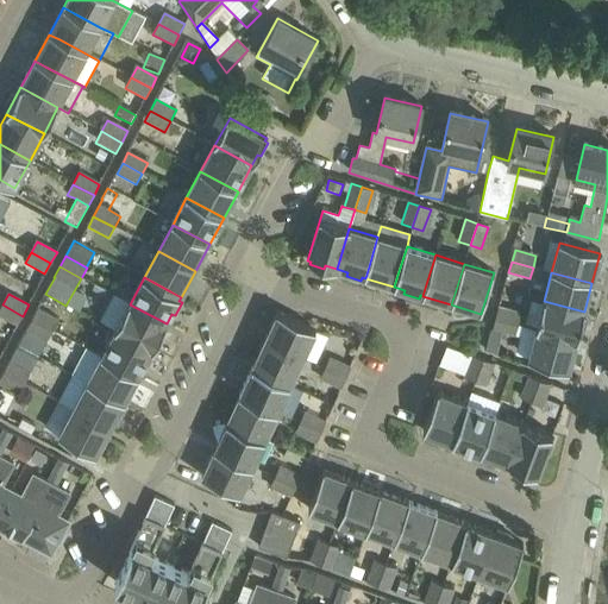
[(577,340),(584,312),(544,301),(536,329),(577,340)]
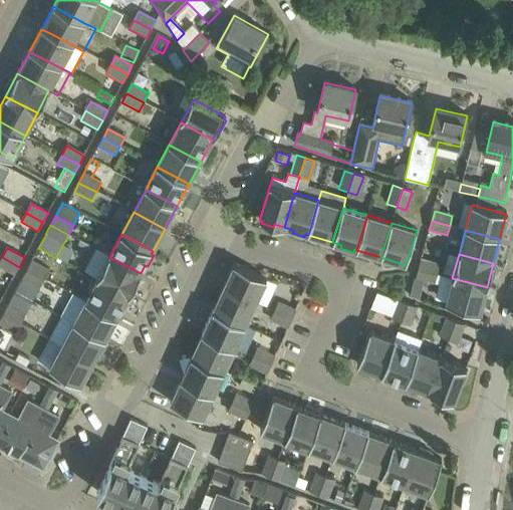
[(19,267),(2,257),(0,260),(0,269),(13,276),(19,267)]
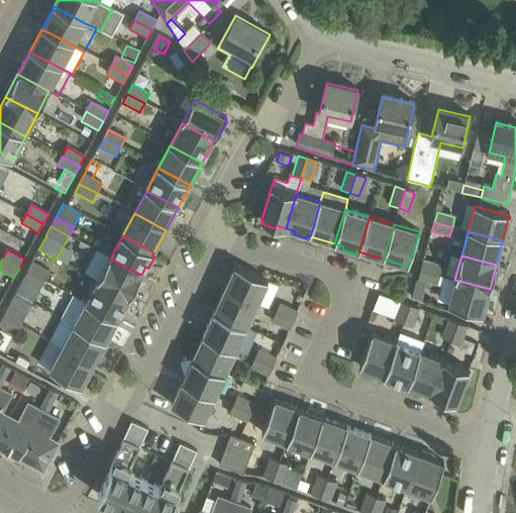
[(98,281),(129,298),(141,275),(110,259),(98,281)]
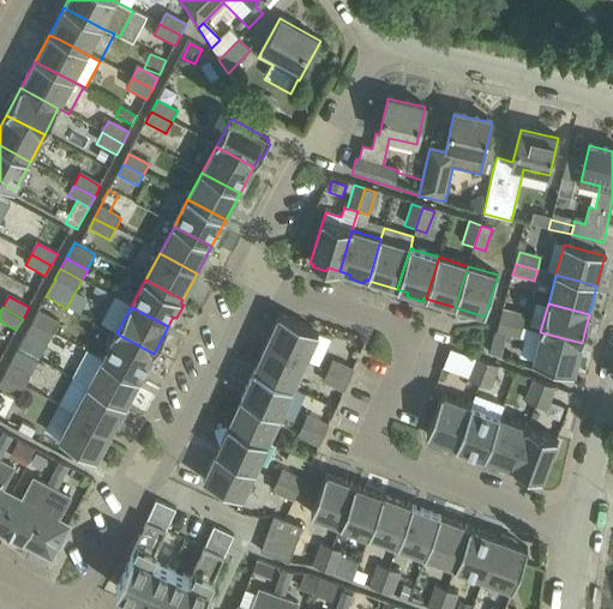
[(31,321),(53,333),(59,323),(37,311),(31,321)]
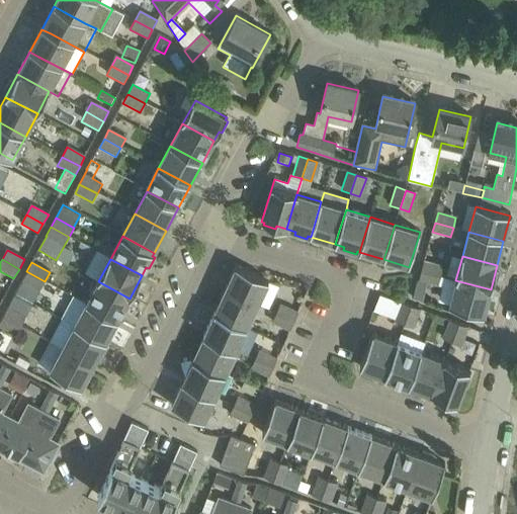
[(424,262),(421,271),(439,276),(442,267),(424,262)]
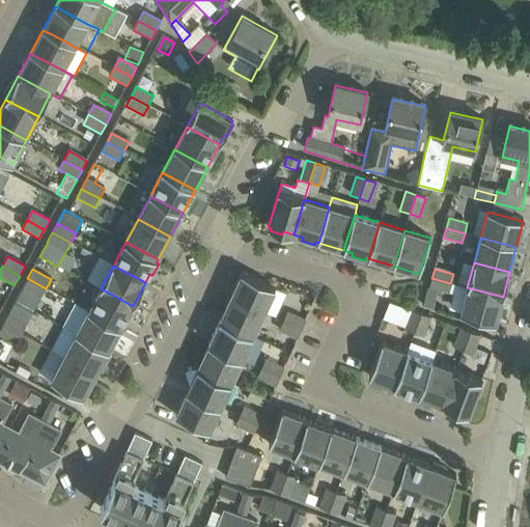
[(230,298),(263,313),(275,288),(242,273),(230,298)]
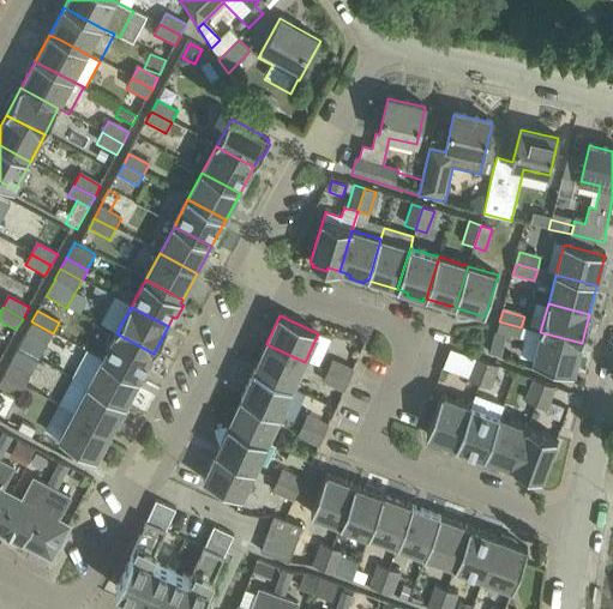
[(47,344),(53,333),(31,321),(25,332),(26,332),(47,344)]
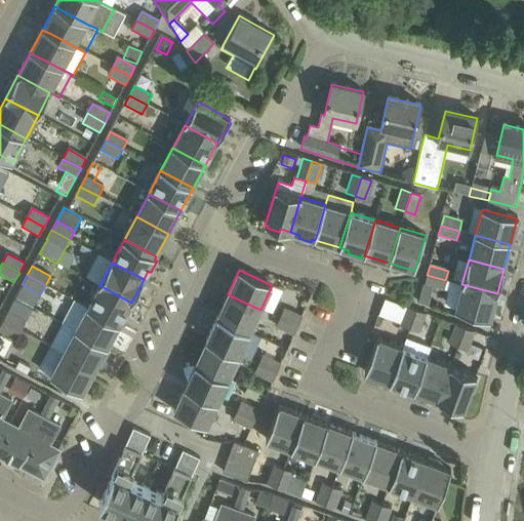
[(445,280),(427,275),(425,284),(443,289),(445,280)]
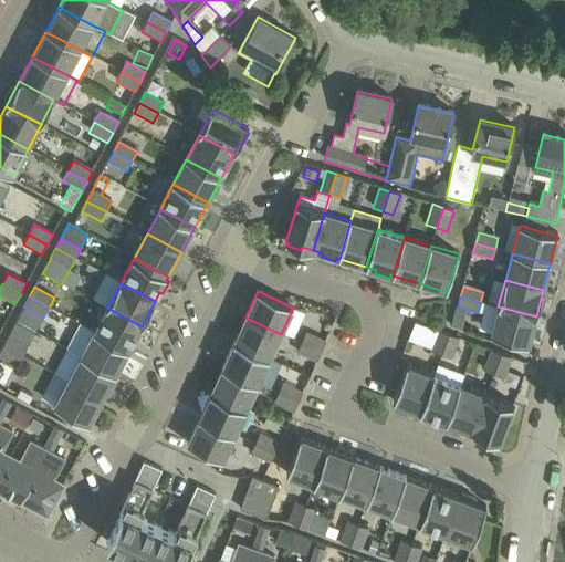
[(35,332),(43,318),(24,306),(17,322),(35,332)]
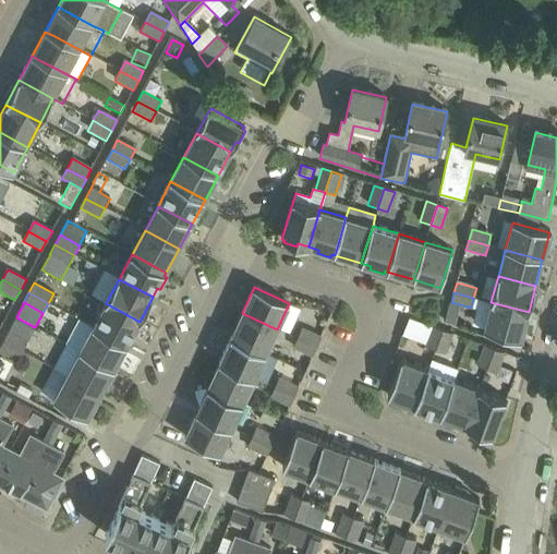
[(446,310),(458,313),(460,305),(448,302),(446,310)]
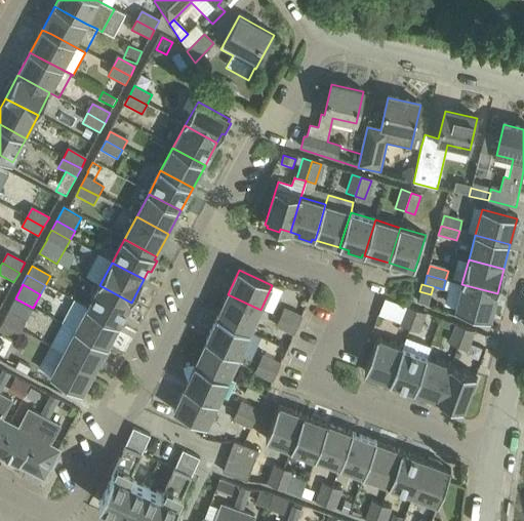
[(461,284),(455,310),(490,320),(497,293),(461,284)]
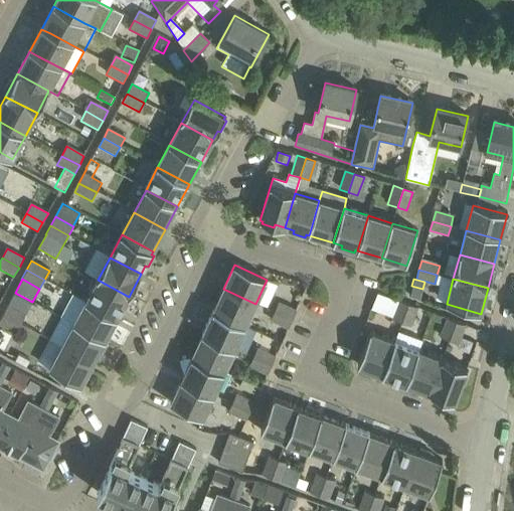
[(86,302),(117,319),(122,311),(124,312),(130,301),(128,299),(129,297),(98,280),(86,302)]
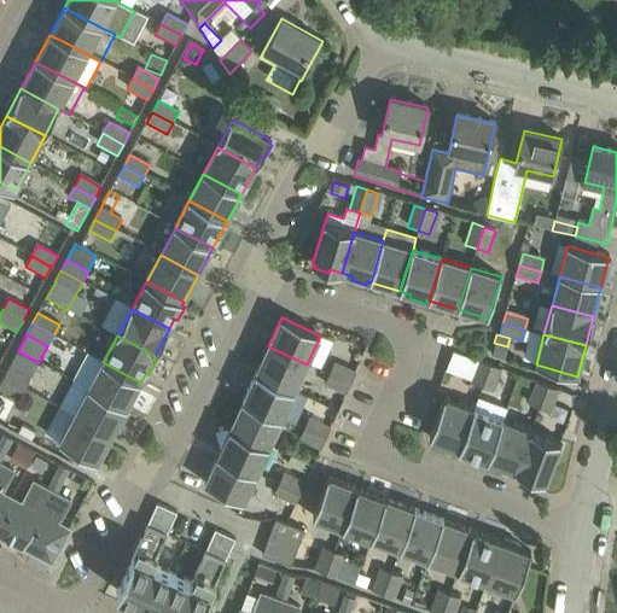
[(295,392),(307,365),(268,346),(255,374),(295,392)]
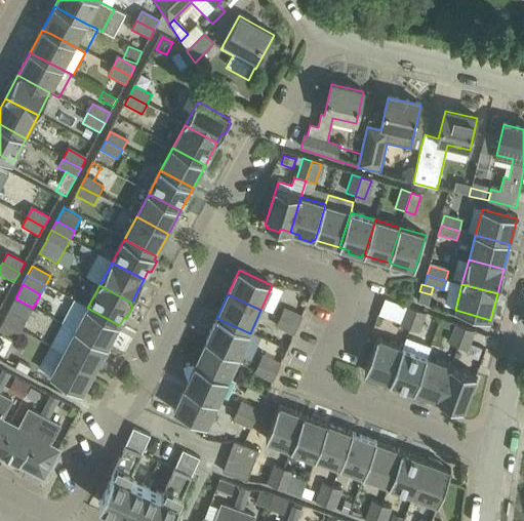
[(15,298),(8,312),(26,322),(33,308),(15,298)]
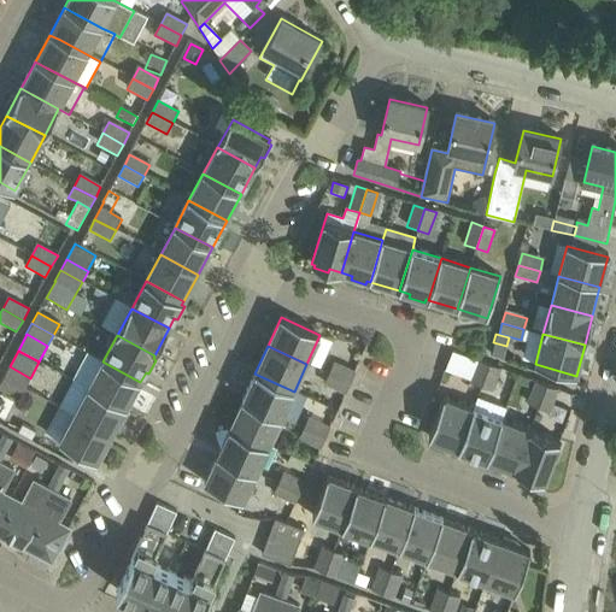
[(140,382),(103,362),(88,388),(125,409),(140,382)]
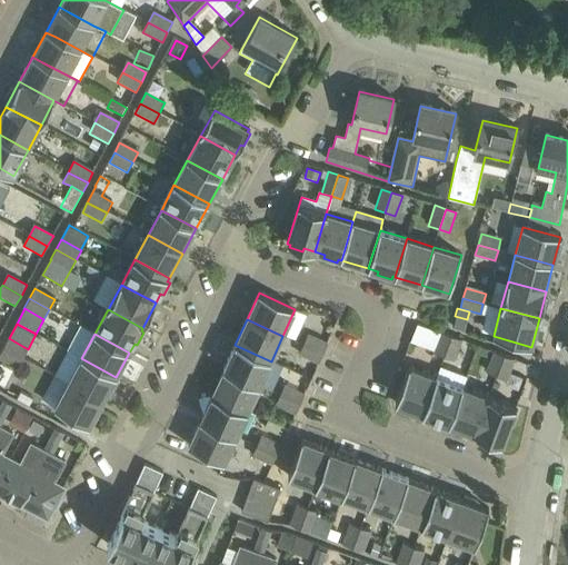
[(451,337),(441,334),(434,354),(444,358),(451,337)]
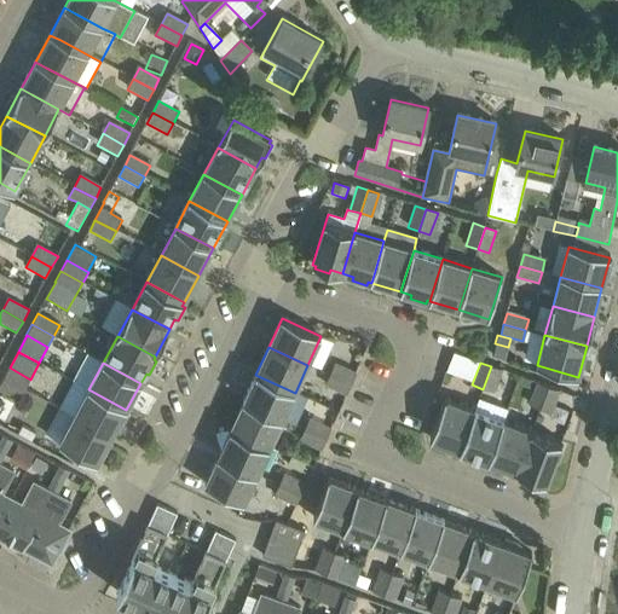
[(334,364),(329,375),(351,384),(356,375),(334,364)]
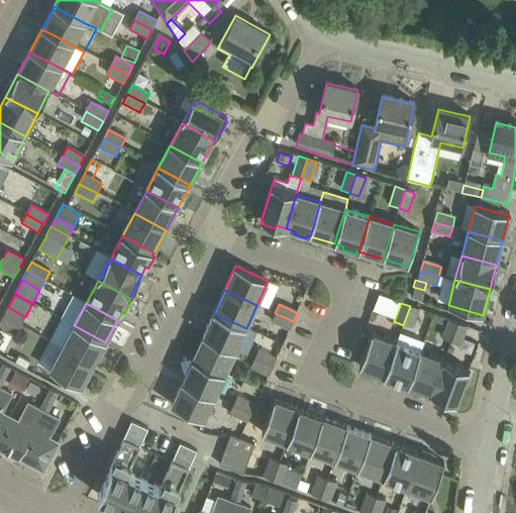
[(419,309),(410,306),(403,325),(411,328),(419,309)]
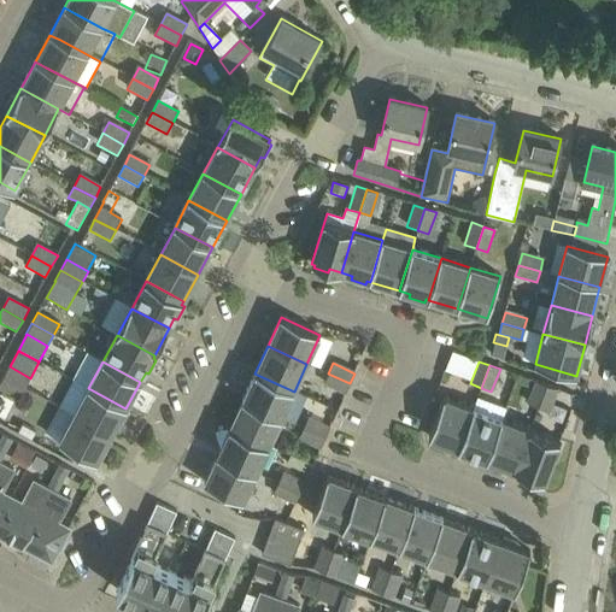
[(10,366),(4,377),(24,389),(30,378),(10,366)]
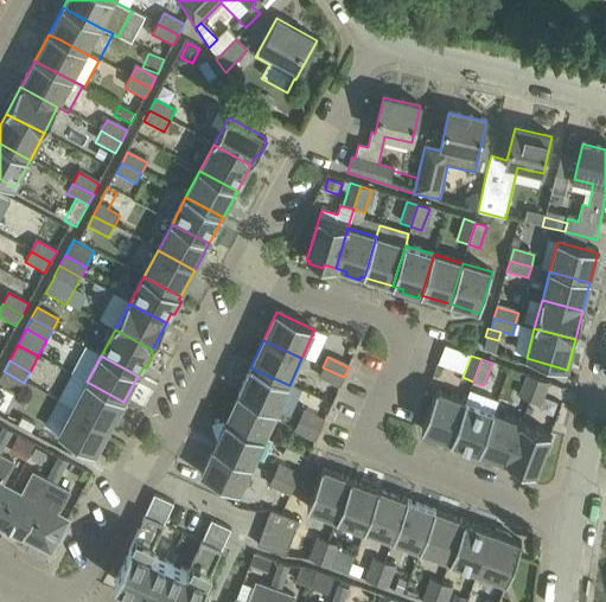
[(238,395),(276,412),(289,385),(250,367),(238,395)]
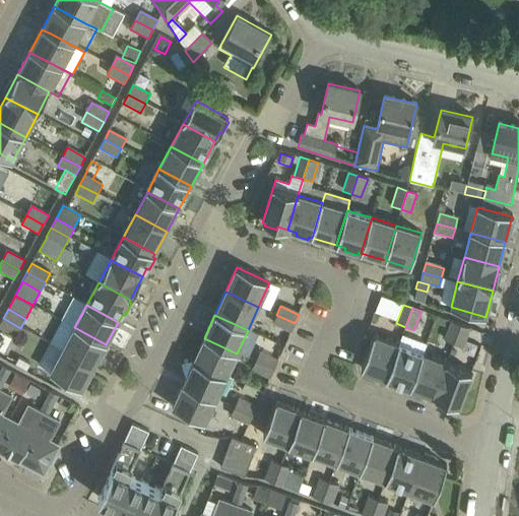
[(272,324),(290,332),(295,323),(276,315),(272,324)]
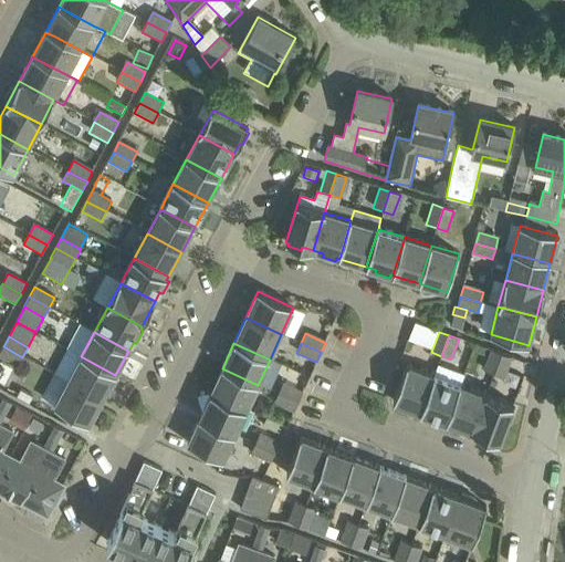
[(22,357),(3,346),(0,352),(0,357),(18,367),(22,357)]
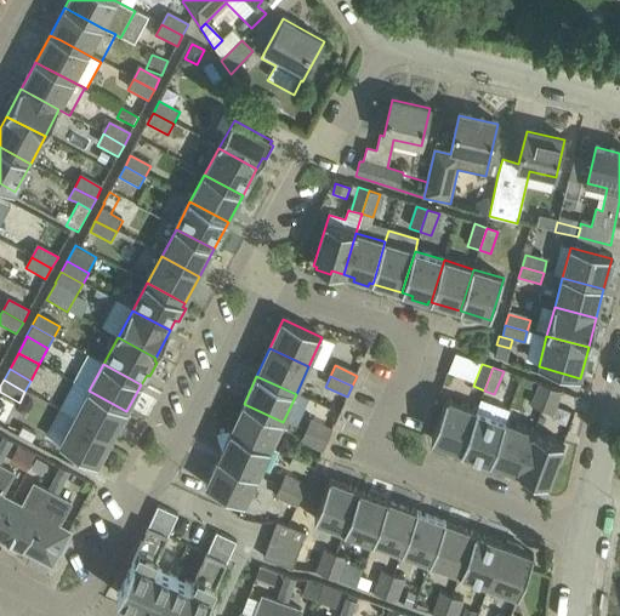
[(530,408),(541,411),(550,389),(539,386),(530,408)]
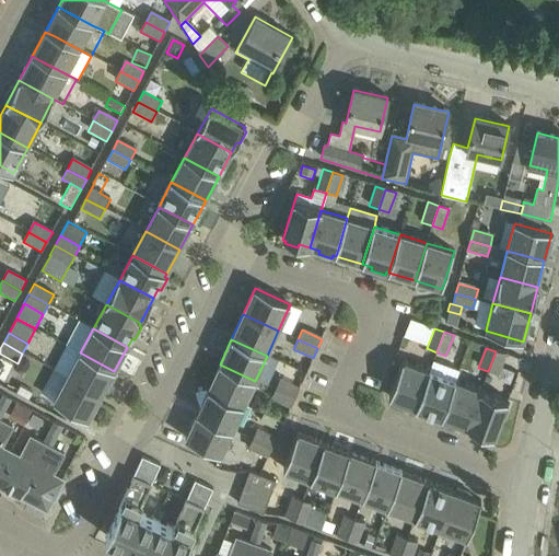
[(496,351),(488,371),(498,375),(505,355),(496,351)]
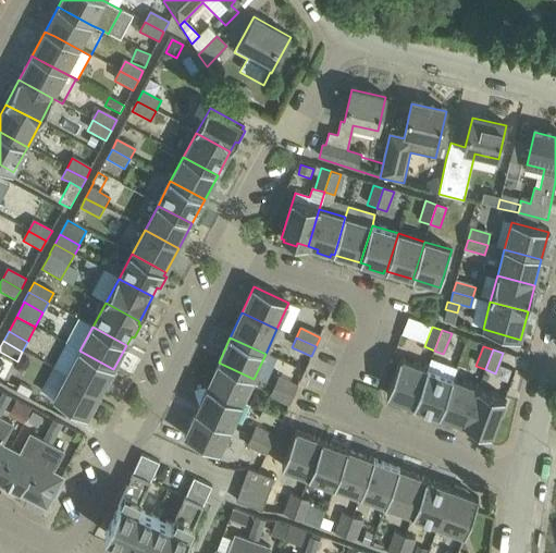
[(66,376),(100,393),(113,369),(79,351),(66,376)]
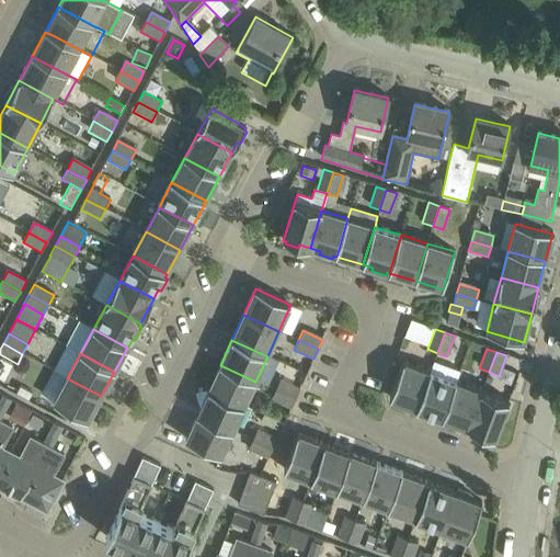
[(403,363),(389,399),(416,409),(430,373),(403,363)]
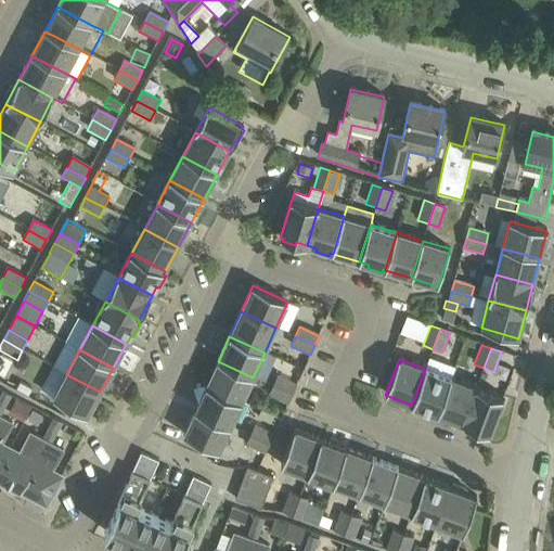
[(206,386),(217,391),(242,401),(253,377),(218,361),(206,386)]
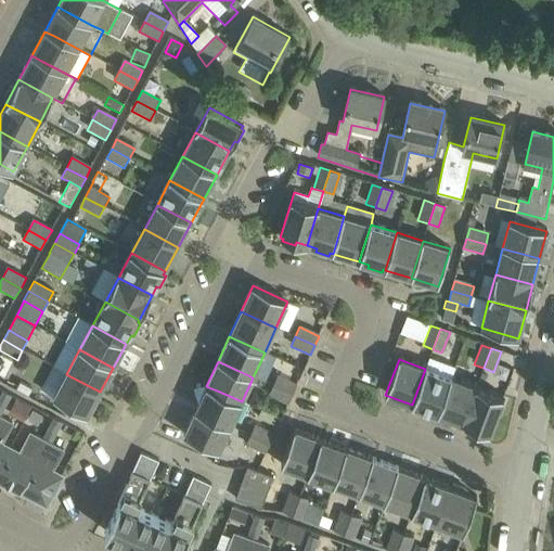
[(437,414),(441,405),(451,379),(425,369),(412,405),(422,409),(421,411),(434,417),(435,413),(437,414)]
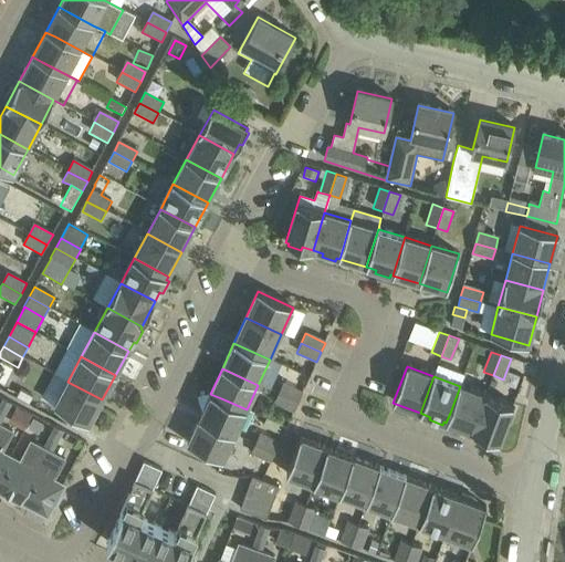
[(54,407),(89,425),(102,399),(67,382),(54,407)]
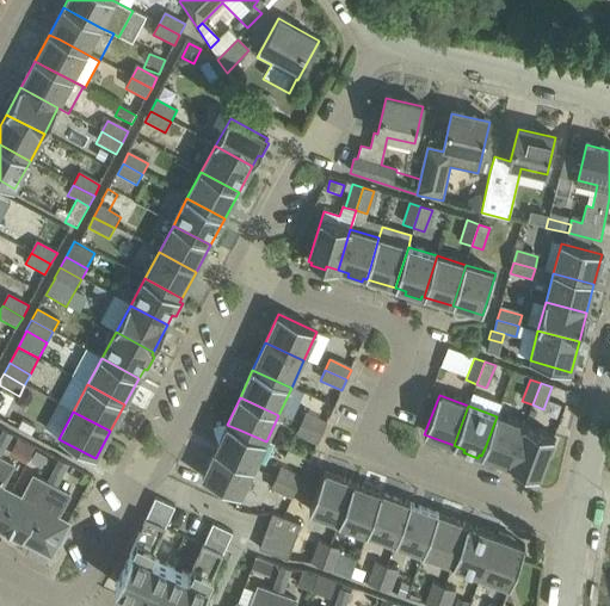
[(306,414),(301,425),(321,434),(326,424),(306,414)]
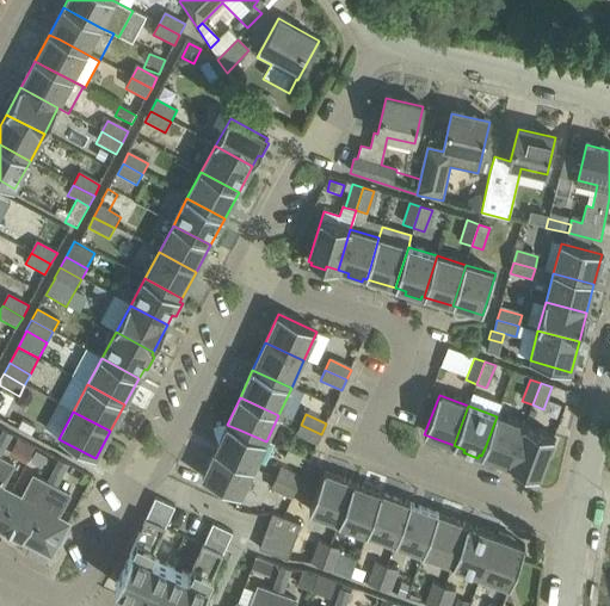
[(497,416),(486,445),(481,456),(510,467),(524,427),(497,416)]
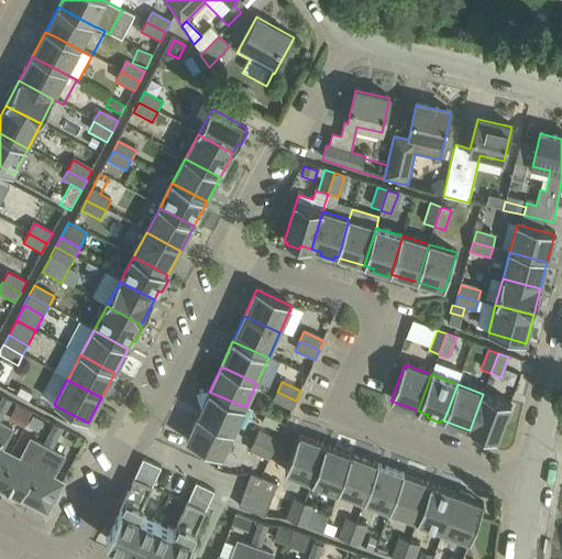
[(198,417),(208,422),(233,433),(245,407),(220,396),(209,392),(198,417)]
